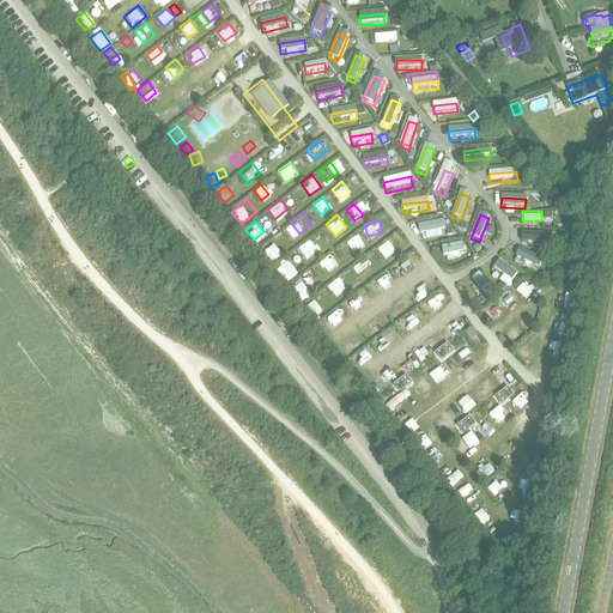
[(445,232),(444,224),(418,228),(419,236),(445,232)]
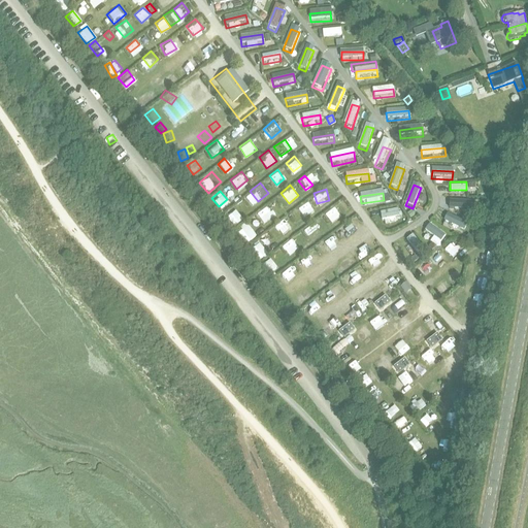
[(231,222),(243,212),(236,203),(224,212),(231,222)]
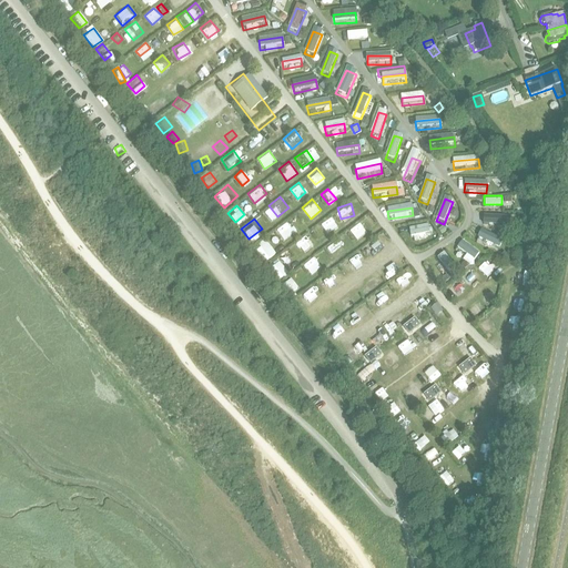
[(510,230),(510,220),(483,219),(483,229),(510,230)]
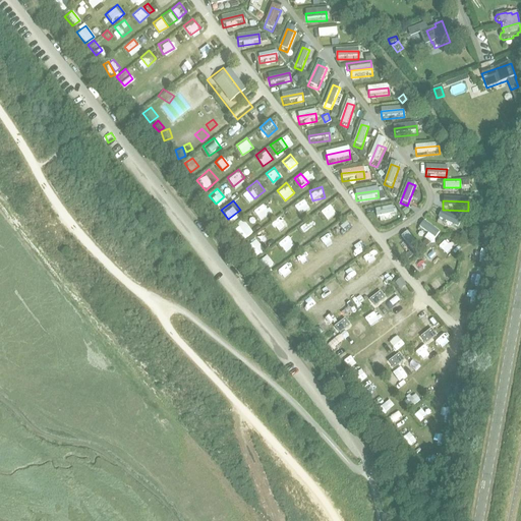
[(293,218),(301,211),(294,203),(286,210),(293,218)]
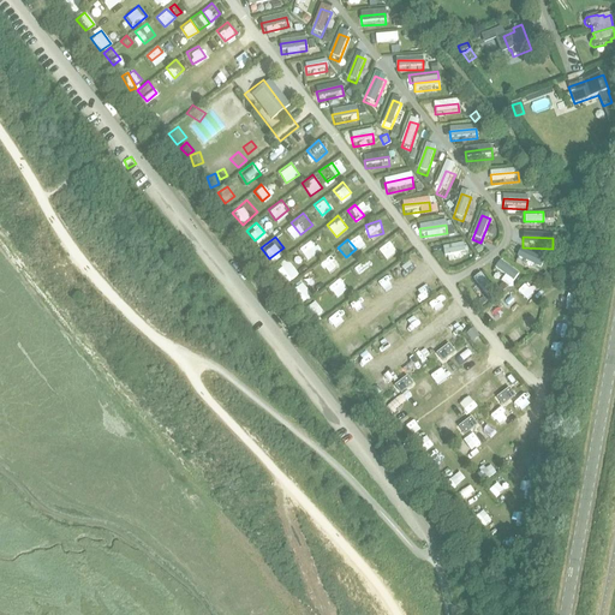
[(386,258),(396,250),(388,239),(377,249),(386,258)]
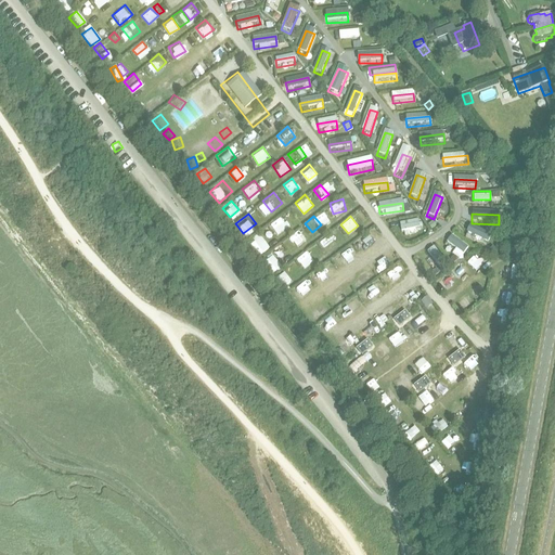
[(287,219),(281,222),(279,217),(270,220),(275,232),(289,226),(287,219)]
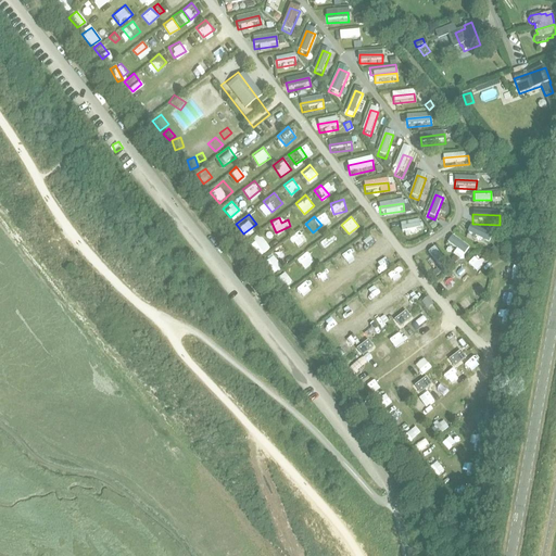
[(420,231),(419,223),(401,226),(403,236),(420,231)]
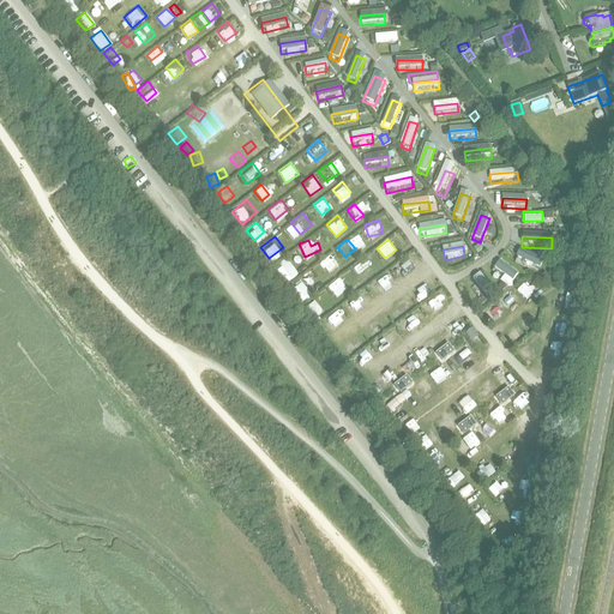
[(331,251),(319,260),(329,271),(339,262),(331,251)]
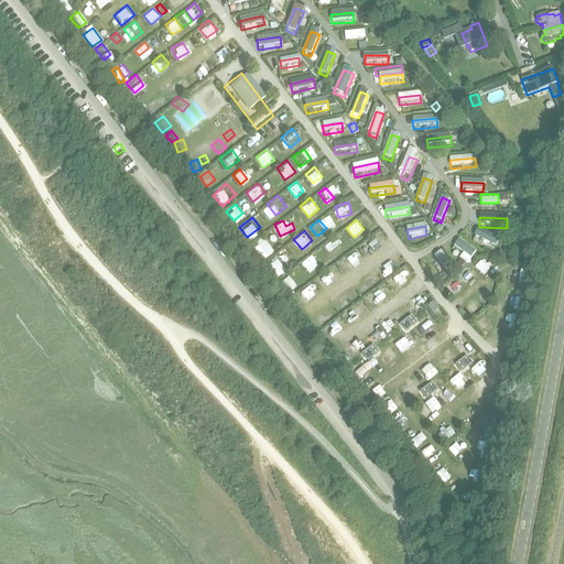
[(500,241),(478,230),(475,238),(496,249),(500,241)]
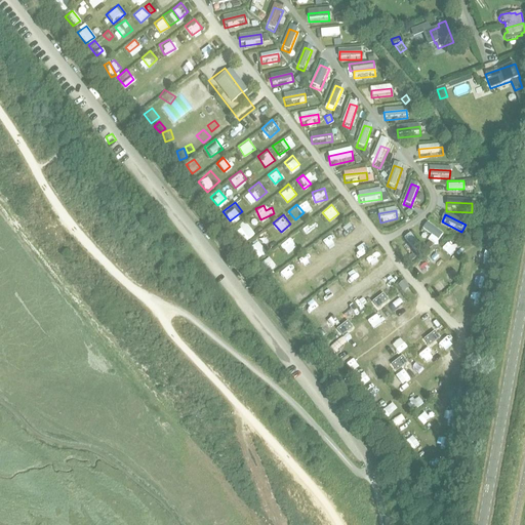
[(346,233),(354,227),(348,217),(338,225),(346,233)]
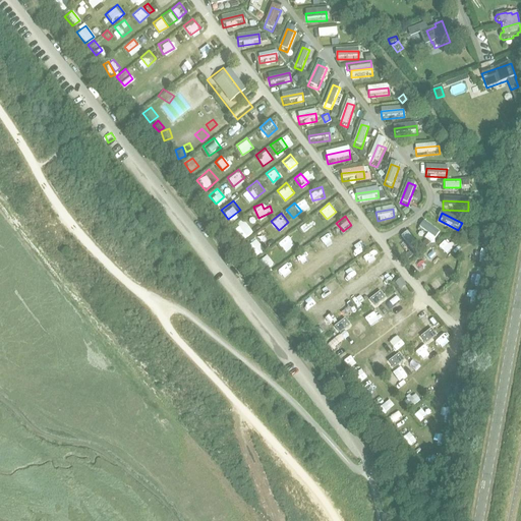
[(304,234),(314,228),(308,219),(299,224),(304,234)]
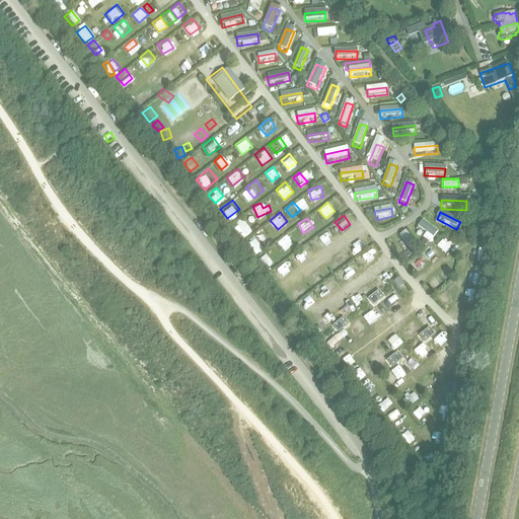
[(232,224),(237,235),(248,230),(244,219),(232,224)]
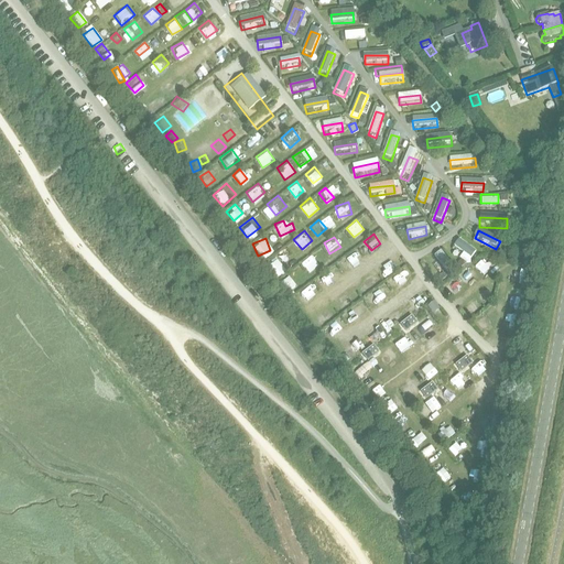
[(476,255),(458,241),(454,249),(470,261),(476,255)]
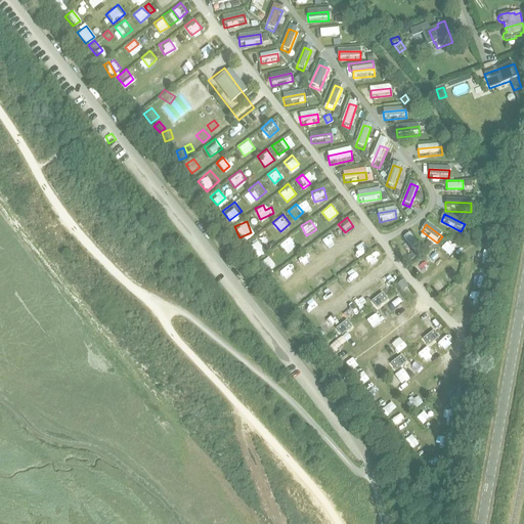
[(292,233),(281,239),(288,250),(298,244),(292,233)]
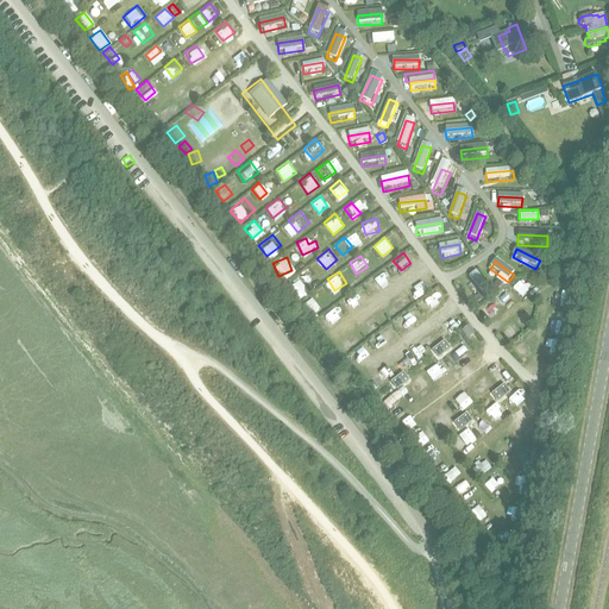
[(375,274),(364,282),(372,293),(382,284),(375,274)]
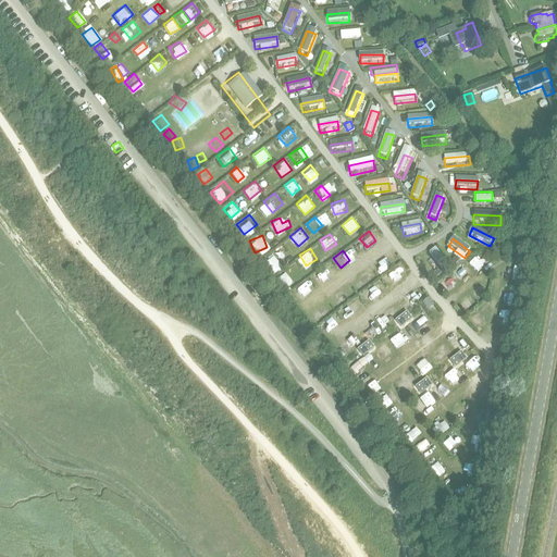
[(450,269),(436,250),(430,256),(444,274),(450,269)]
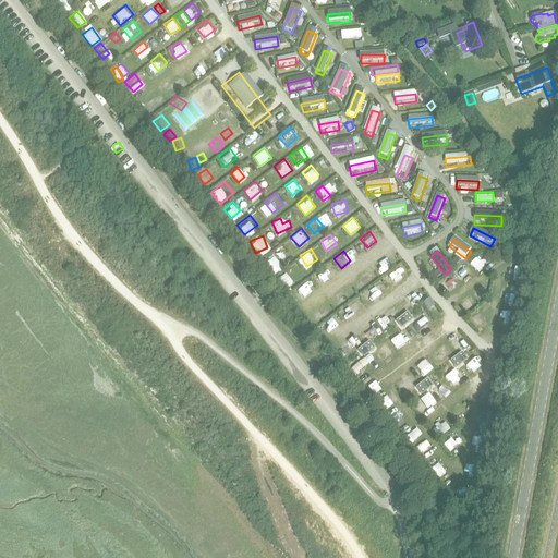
[(265,262),(274,274),(283,268),(275,255),(265,262)]
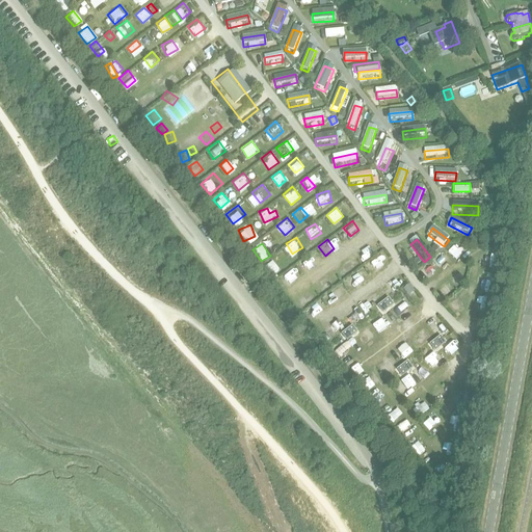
[(457,243),(450,248),(454,256),(461,250),(457,243)]
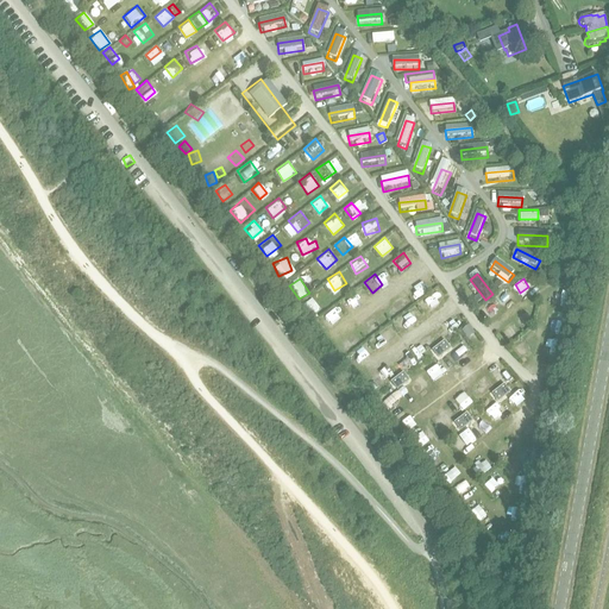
[(564,303),(566,290),(556,288),(553,300),(564,303)]
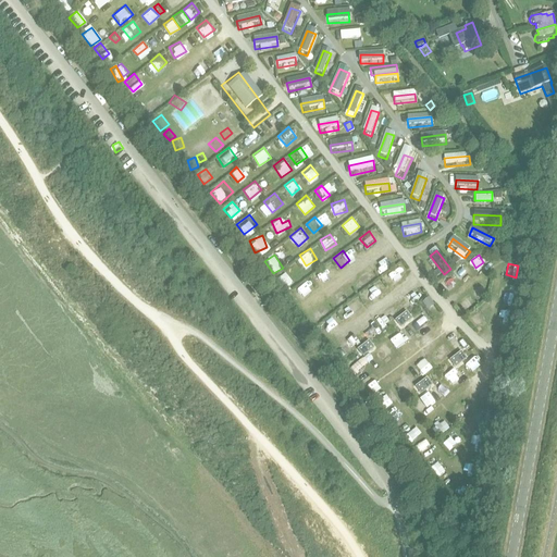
[(324,265),(312,273),(320,283),(331,274),(324,265)]
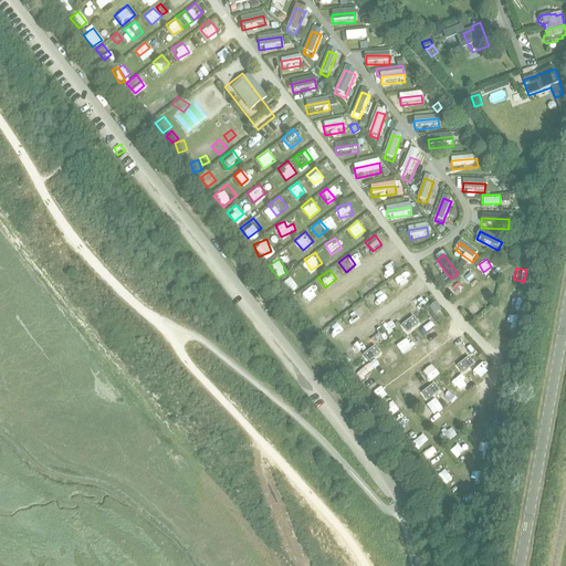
[(395,291),(404,284),(397,274),(388,281),(395,291)]
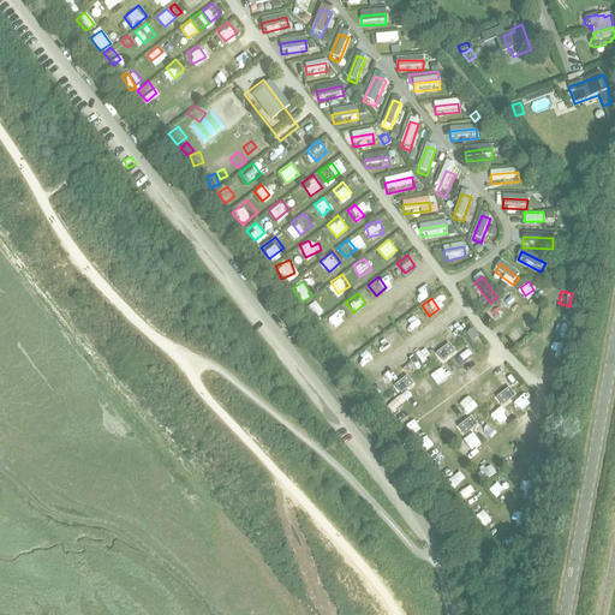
[(317,299),(306,308),(312,316),(324,308),(317,299)]
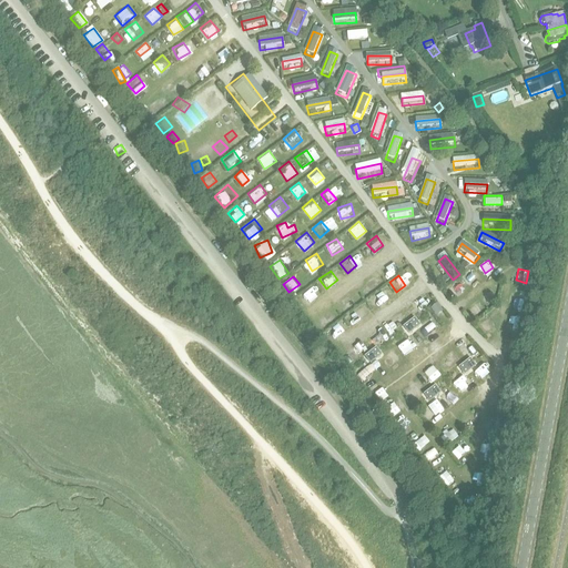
[(455,293),(465,286),(458,277),(448,284),(455,293)]
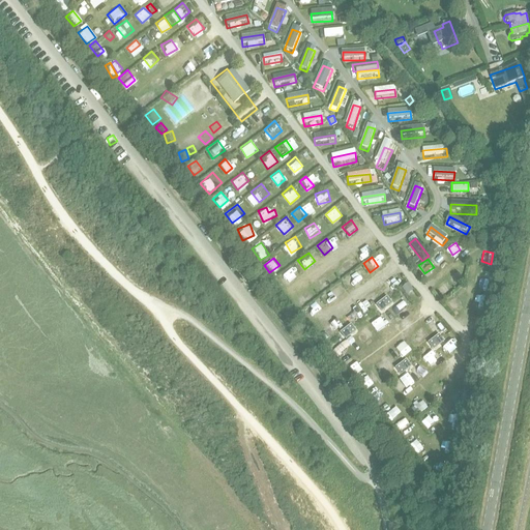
[(478,274),(487,275),(489,265),(480,264),(478,274)]
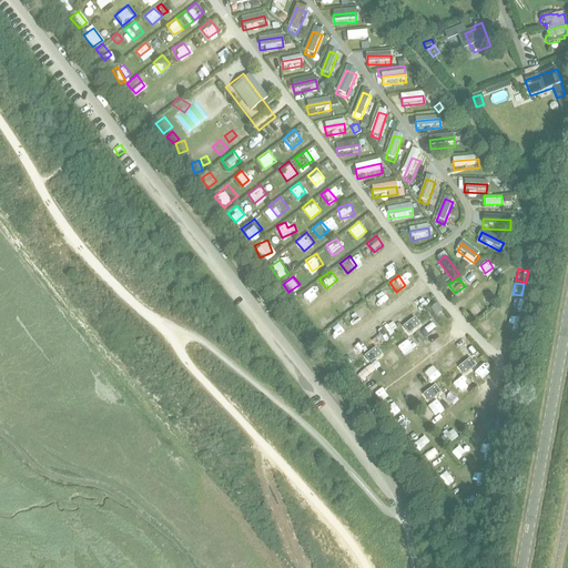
[(487,285),(478,290),(484,304),(494,300),(487,285)]
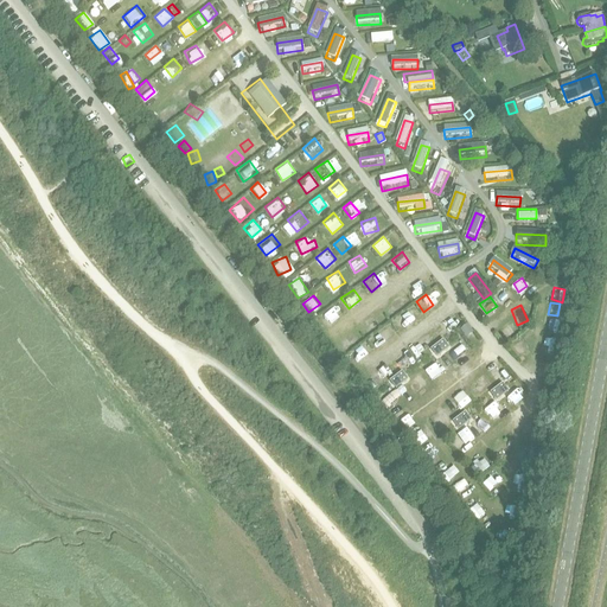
[(330,306),(321,313),(330,323),(337,317),(330,306)]
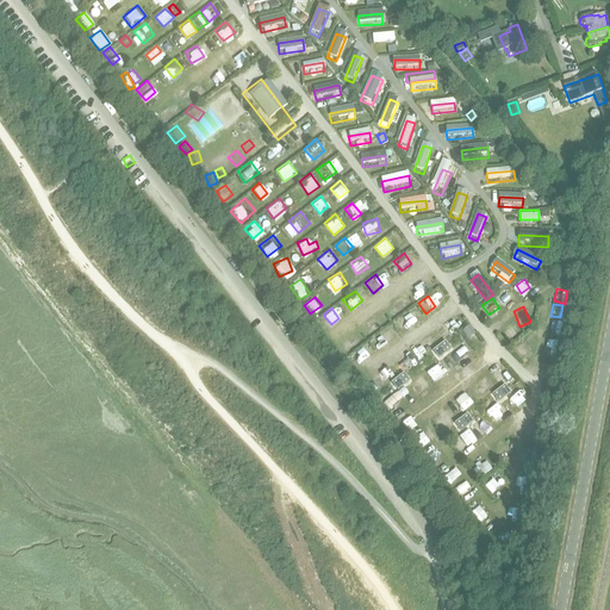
[(403,330),(412,322),(404,312),(394,319),(403,330)]
